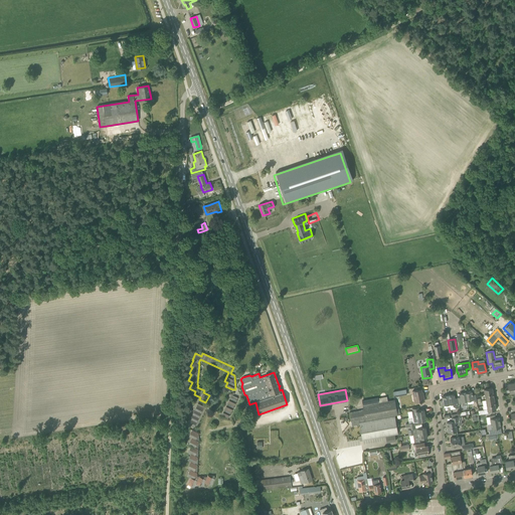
[(422,392),(421,389),(412,391),(414,402),(419,401),(419,402),(420,402),(424,400),(422,392)]
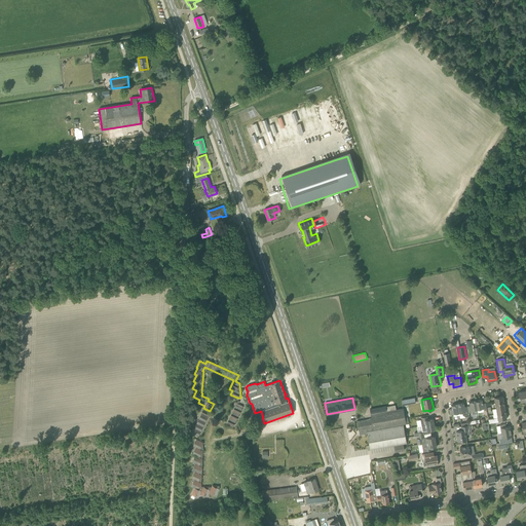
[(481,403),(481,400),(476,401),(477,409),(483,408),(483,410),(487,409),(485,403),(481,403)]
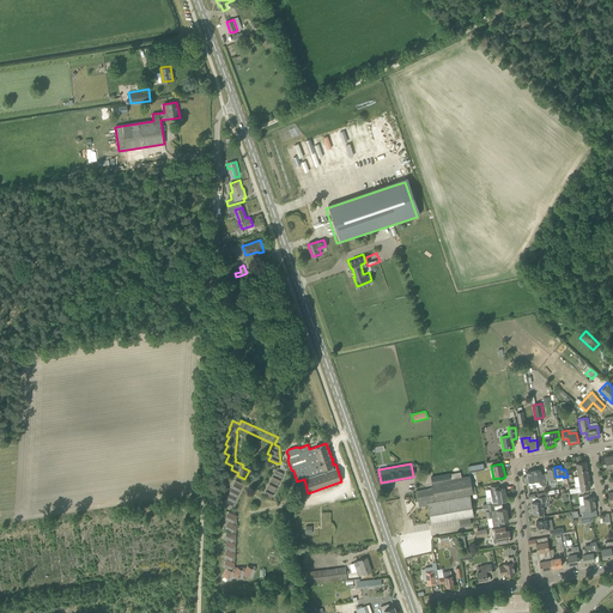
[(556,477),(554,467),(547,468),(548,473),(545,474),(546,480),(550,480),(550,483),(557,481),(556,477)]
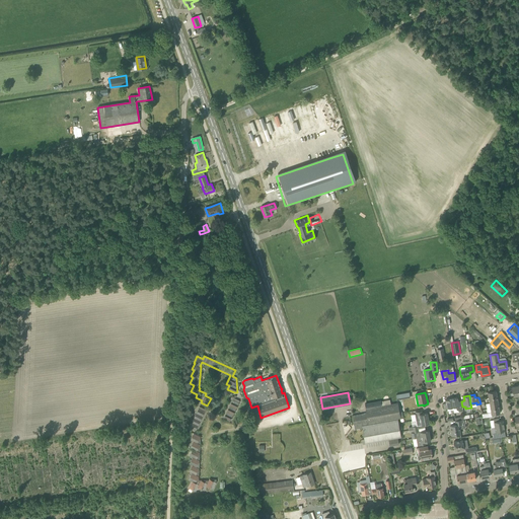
[(458,401),(457,397),(451,398),(453,406),(456,406),(457,410),(459,412),(462,411),(462,406),(461,401),(458,401)]
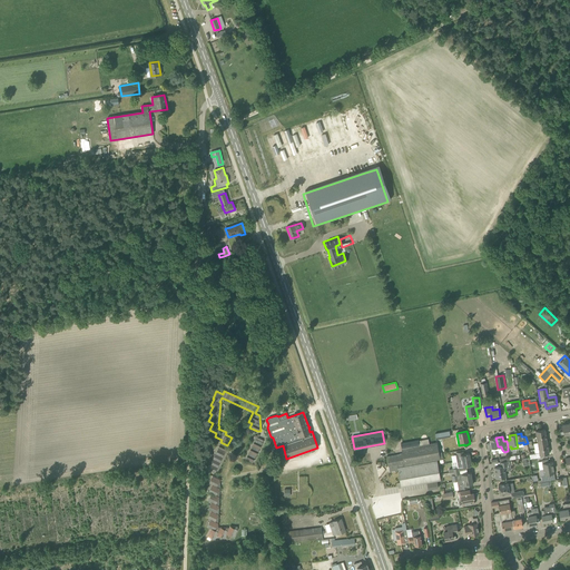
[(489,451),(492,450),(491,448),(498,446),(495,438),(490,439),(490,443),(487,443),(489,451)]
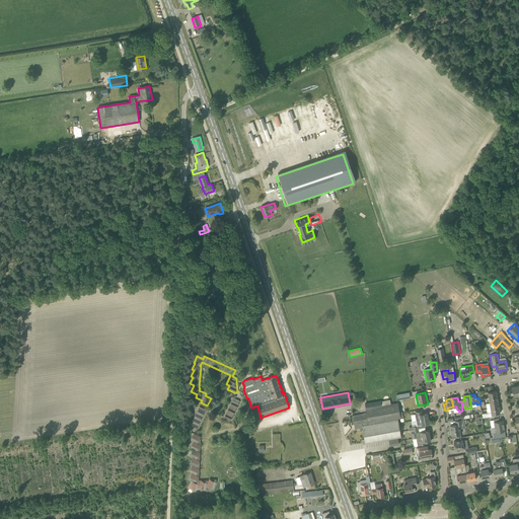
[(230,421),(239,402),(232,399),(223,418),(230,421)]
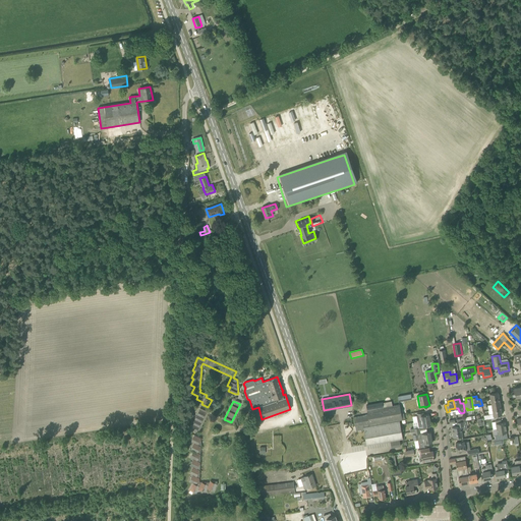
[(363,441),(364,445),(366,445),(367,445),(391,441),(392,448),(401,446),(400,440),(403,439),(400,420),(402,419),(399,404),(393,405),(392,401),(383,403),(383,402),(366,405),(368,414),(353,417),(355,427),(363,425),(363,427),(353,429),(354,435),(353,435),(354,438),(355,438),(355,443),(363,441)]
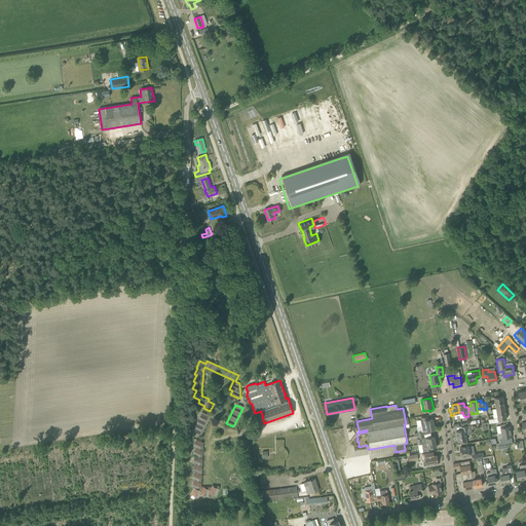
[(198,436),(208,416),(201,413),(192,433),(198,436)]
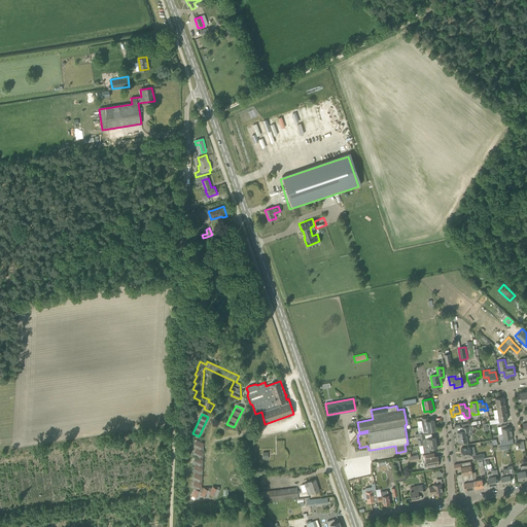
[(490,424),(499,423),(499,421),(507,419),(506,414),(498,415),(498,419),(489,420),(490,424)]
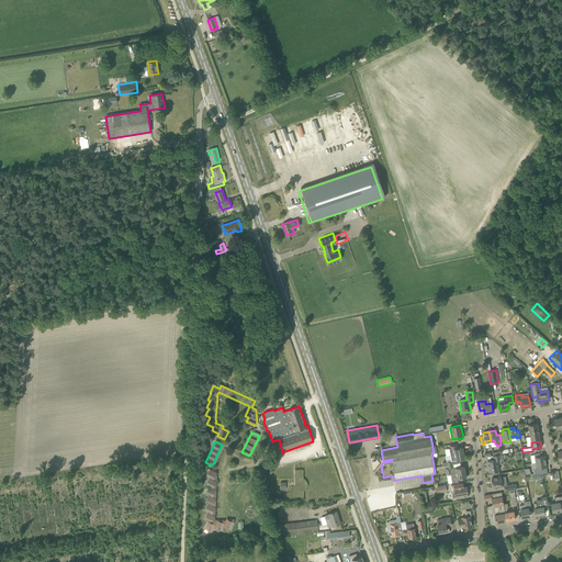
[(458,448),(457,445),(450,446),(450,448),(449,448),(450,454),(454,453),(454,454),(464,452),(463,447),(458,448)]
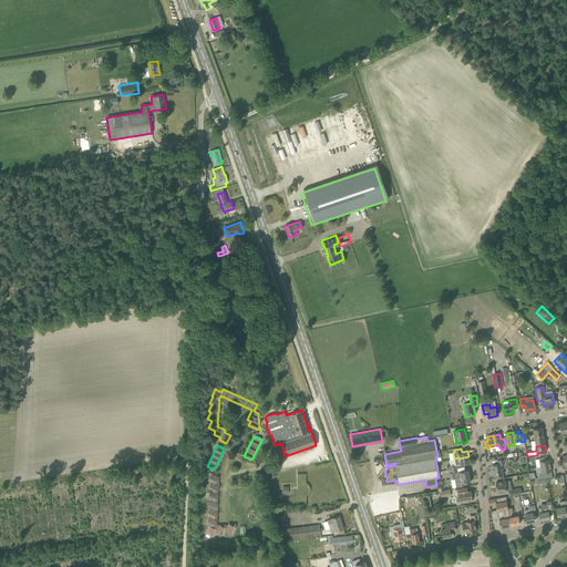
[(546,460),(545,456),(539,457),(540,466),(537,467),(550,465),(549,460),(546,460)]
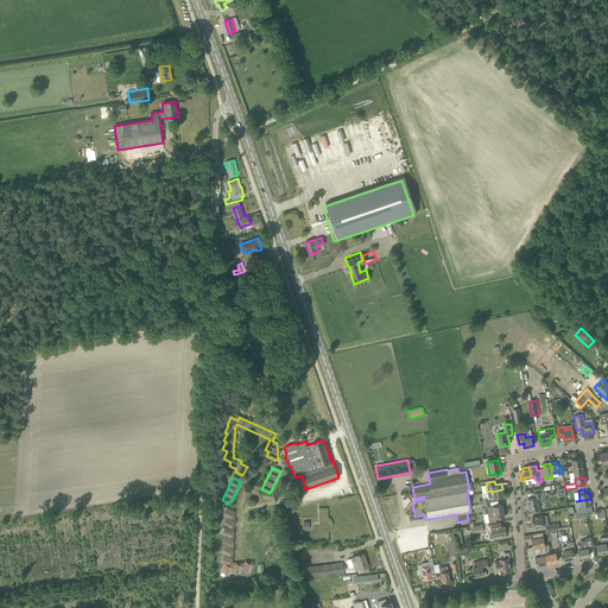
[(530,510),(539,508),(538,502),(544,501),(545,499),(545,496),(546,495),(545,491),(538,492),(534,493),(533,493),(534,498),(529,499),(530,510)]
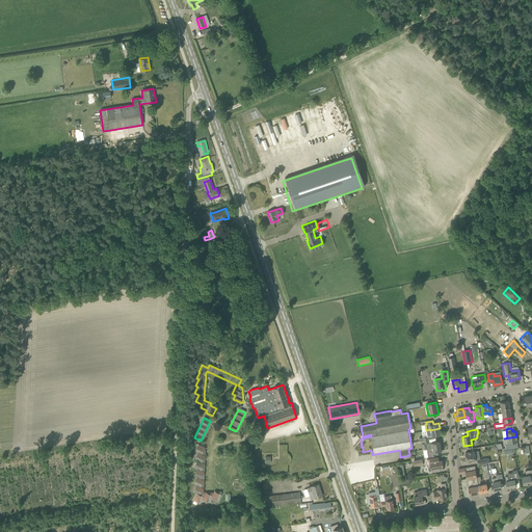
[(508,449),(511,449),(511,448),(512,448),(511,443),(517,442),(516,436),(504,439),(506,450),(508,449)]
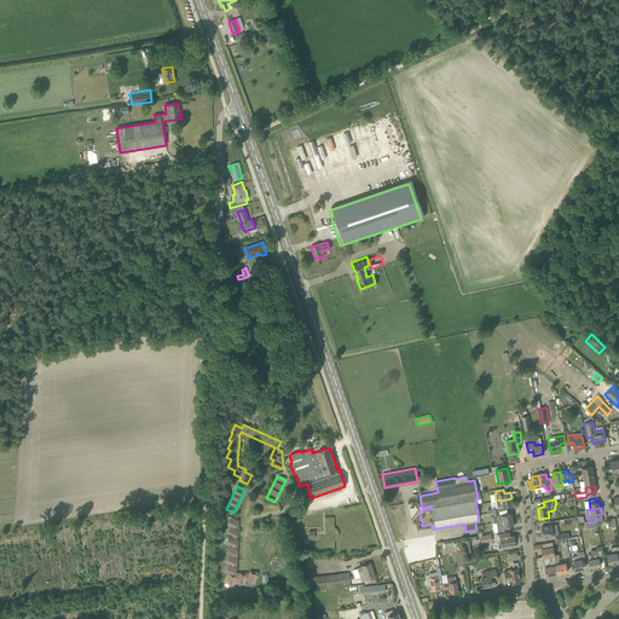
[(239,572),(237,577),(233,576),(237,567),(233,566),(237,559),(235,556),(238,549),(235,547),(238,539),(235,538),(238,530),(236,528),(239,520),(231,516),(227,525),(230,526),(226,534),(230,536),(226,543),(230,545),(226,553),(230,555),(225,562),(229,565),(225,572),(230,574),(225,582),(233,586),(236,580),(244,584),(247,579),(254,583),(259,576),(250,571),(249,573),(248,576),(239,572)]
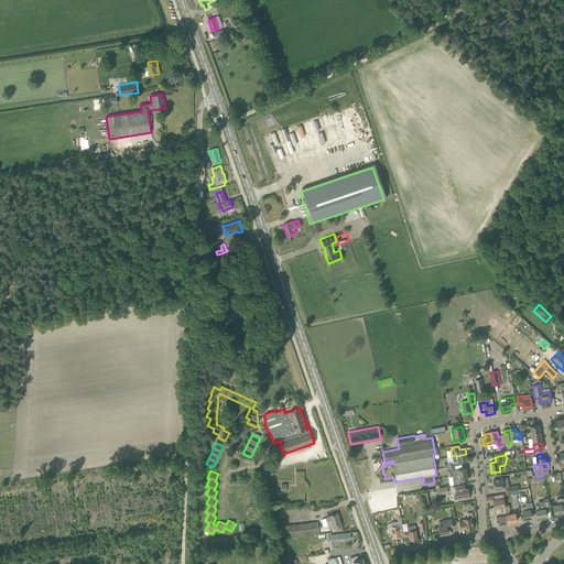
[(454,485),(457,484),(463,483),(463,479),(468,478),(467,473),(452,476),(454,485)]
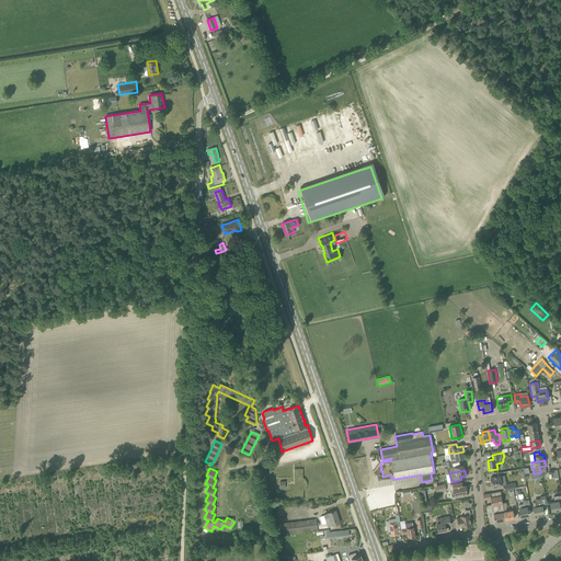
[(492,487),(502,485),(500,476),(490,478),(492,487)]
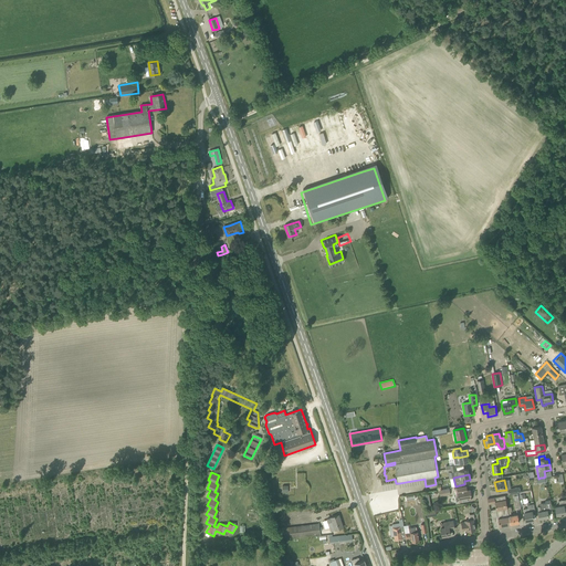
[(467,490),(467,486),(454,489),(456,496),(454,496),(456,503),(460,503),(460,502),(472,500),(470,493),(471,493),(471,490),(467,490)]
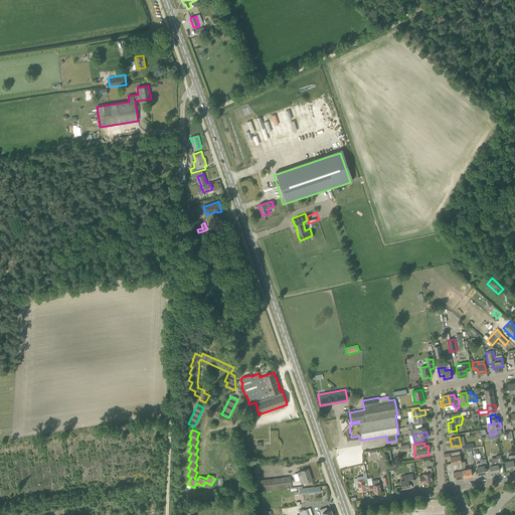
[(451,457),(452,463),(447,464),(450,479),(455,478),(465,477),(462,462),(460,453),(460,451),(444,454),(445,459),(451,457)]
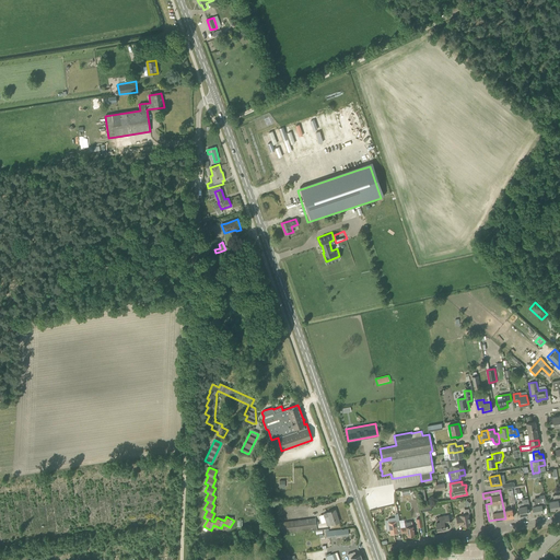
[(559,509),(558,501),(559,501),(559,493),(553,496),(553,500),(549,501),(551,510),(551,509),(555,509),(556,509),(557,509),(559,508),(559,509)]
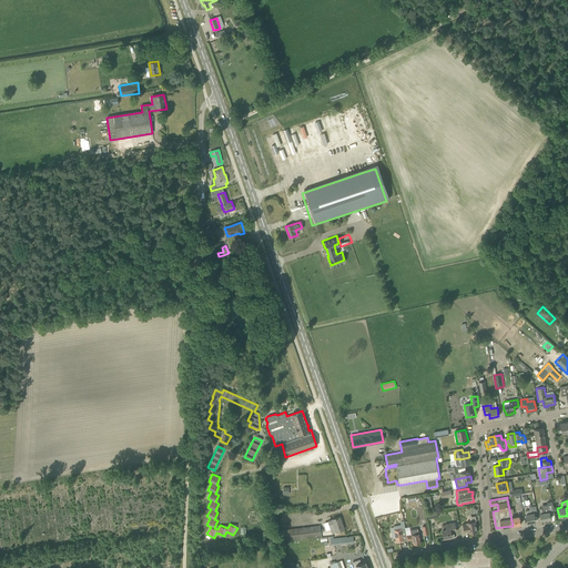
[(536,521),(535,514),(537,513),(536,506),(529,507),(530,510),(525,510),(527,523),(533,521),(535,521),(536,521)]
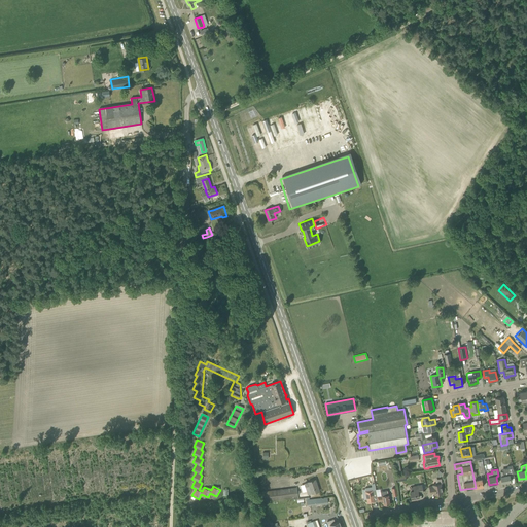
[(476,480),(476,477),(478,477),(477,471),(472,472),(476,488),(484,486),(482,479),(476,480)]
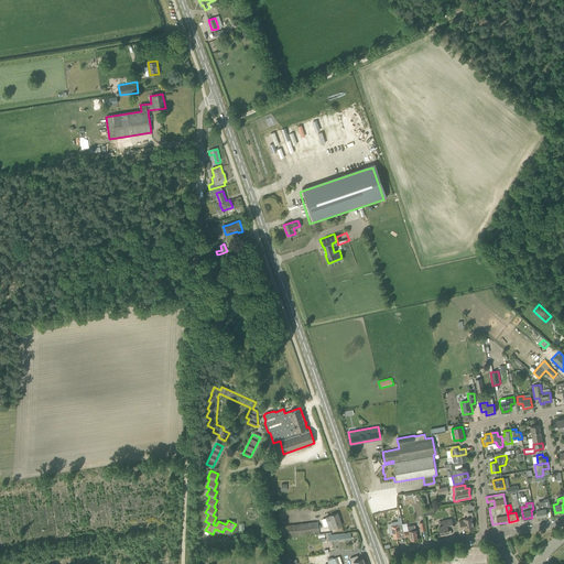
[(537,510),(538,517),(542,516),(542,517),(545,516),(545,514),(546,514),(545,508),(545,507),(540,508),(540,505),(538,505),(535,505),(537,510)]
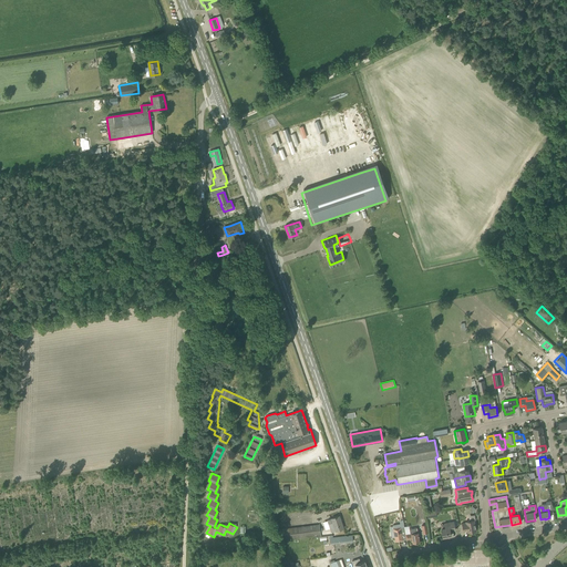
[(331,532),(336,531),(343,528),(340,516),(331,518),(328,521),(331,532)]
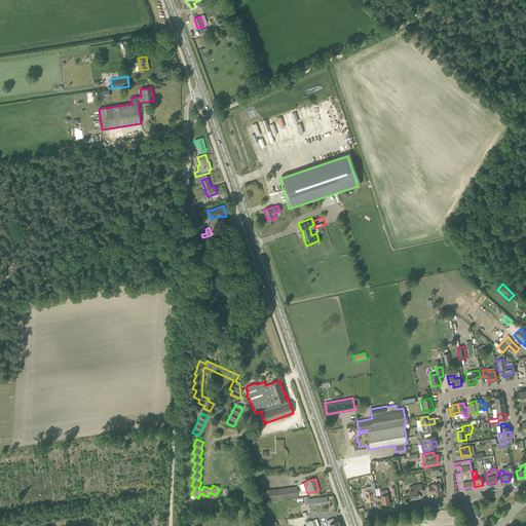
[(435,494),(442,492),(440,482),(436,483),(431,484),(428,485),(430,493),(434,492),(435,494)]
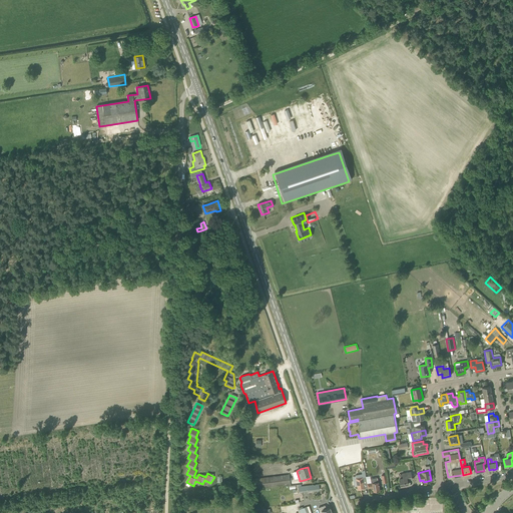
[(401,486),(408,484),(408,480),(412,479),(411,472),(403,474),(403,477),(400,478),(401,486)]
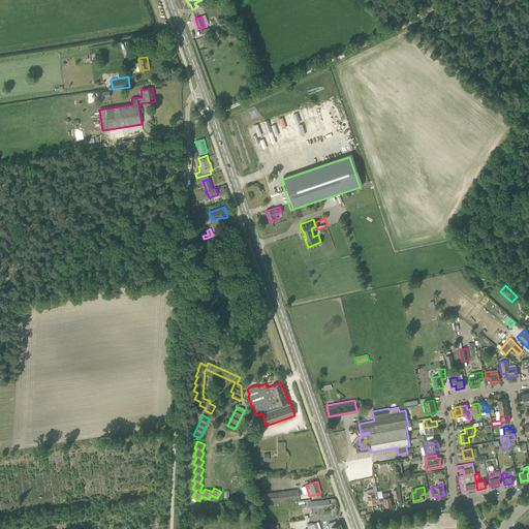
[(293,501),(300,501),(299,490),(261,494),(262,503),(293,499),(293,501)]
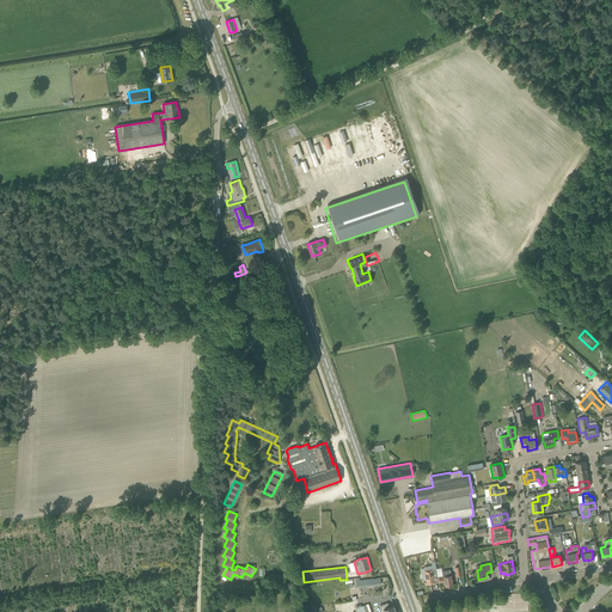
[(427,585),(435,583),(439,582),(438,577),(438,576),(436,568),(424,570),(427,585)]
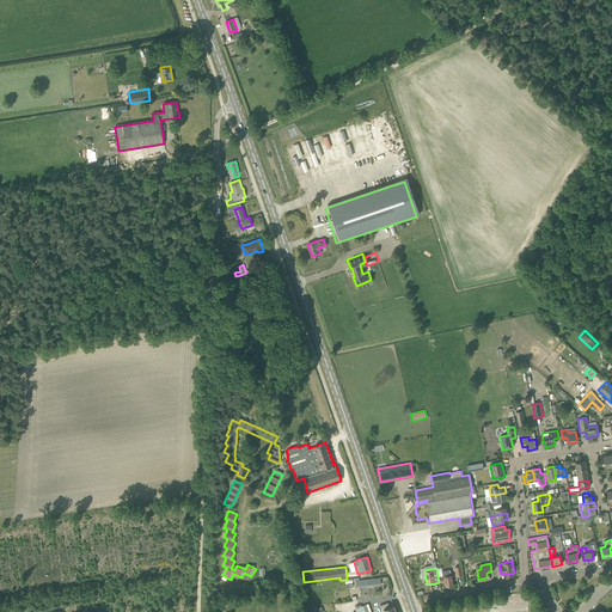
[(453,585),(451,574),(438,576),(438,577),(439,582),(445,581),(446,586),(453,585)]
